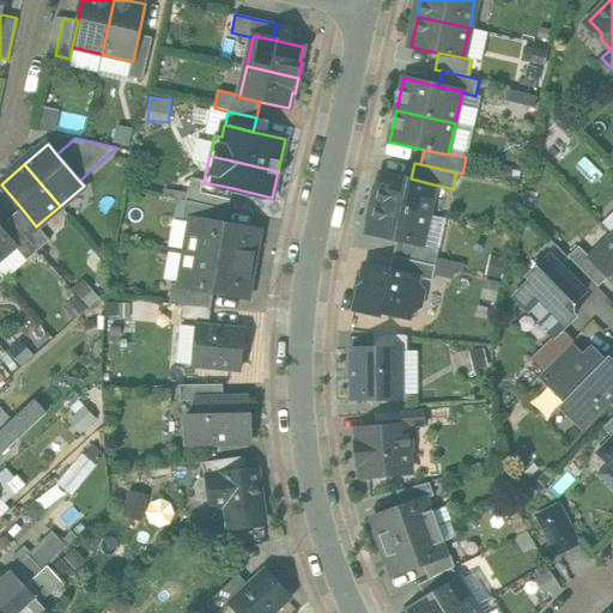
[(411,178),(382,173),(376,204),(428,214),(434,184),(411,178)]
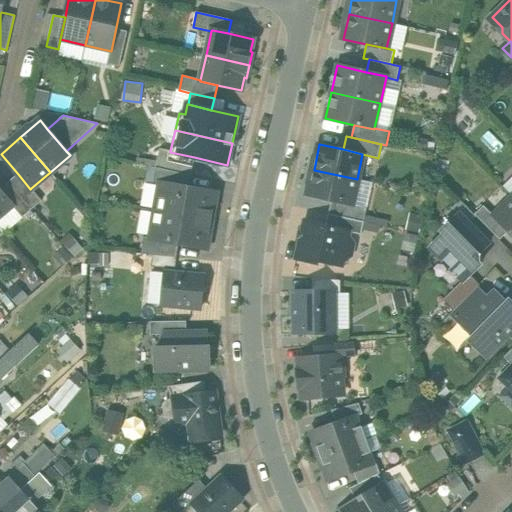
[(194,157),(170,152),(170,151),(159,148),(155,167),(156,167),(190,175),(194,157)]
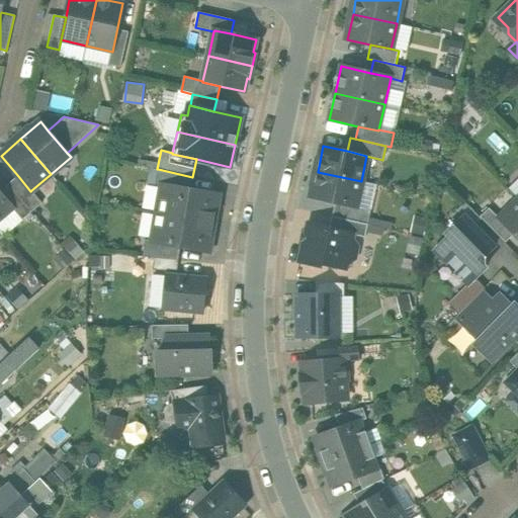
[(192,177),(158,169),(155,185),(162,186),(163,185),(190,190),(192,177)]
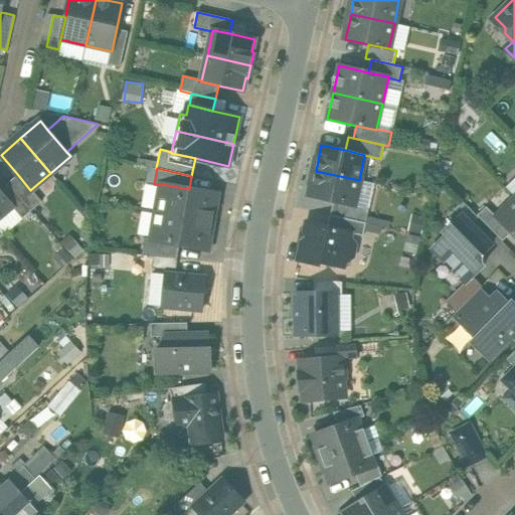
[(359,180),(316,171),(310,196),(333,201),(353,206),(353,205),(359,180)]
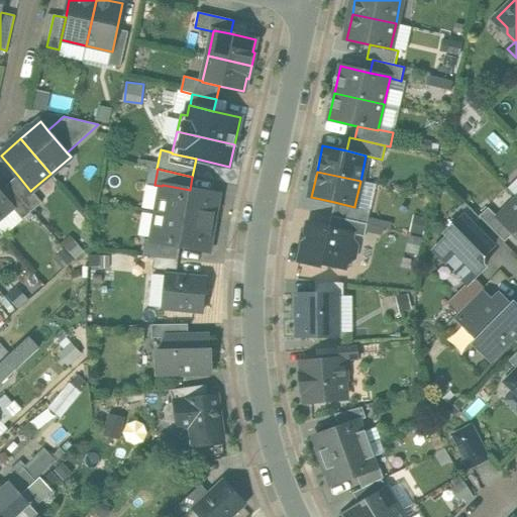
[(30,191),(18,176),(8,184),(32,211),(42,203),(31,190),(30,191)]
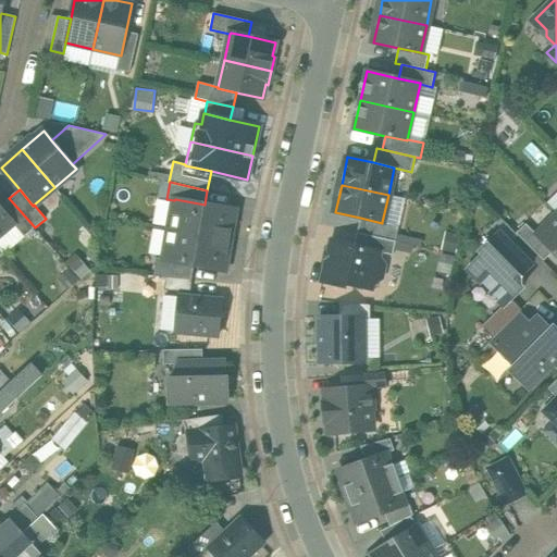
[(35,227),(9,198),(0,206),(0,207),(13,223),(12,223),(24,236),(35,227)]
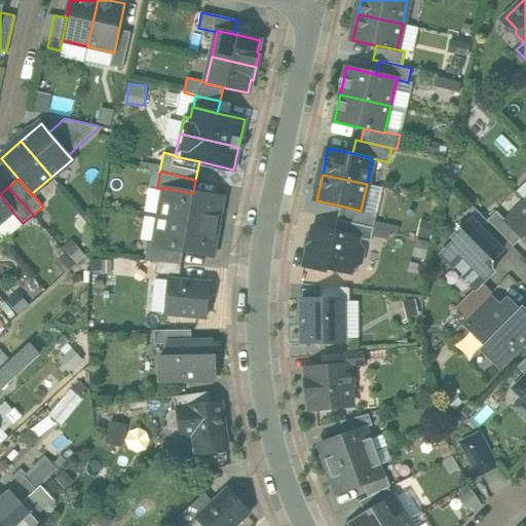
[(193,193),(165,188),(164,189),(160,217),(217,226),(222,198),(193,193)]
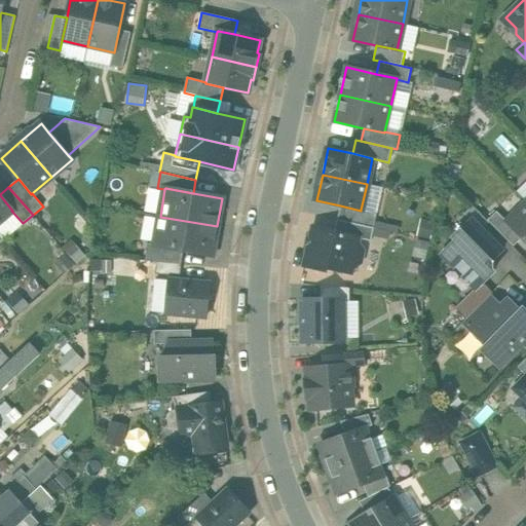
[(0,195),(0,220),(11,211),(12,211),(0,195)]
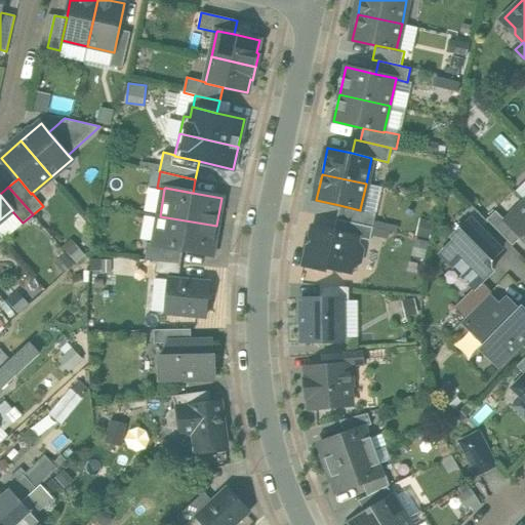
[(524,200),(514,211),(517,214),(508,223),(521,237),(524,240),(524,200)]
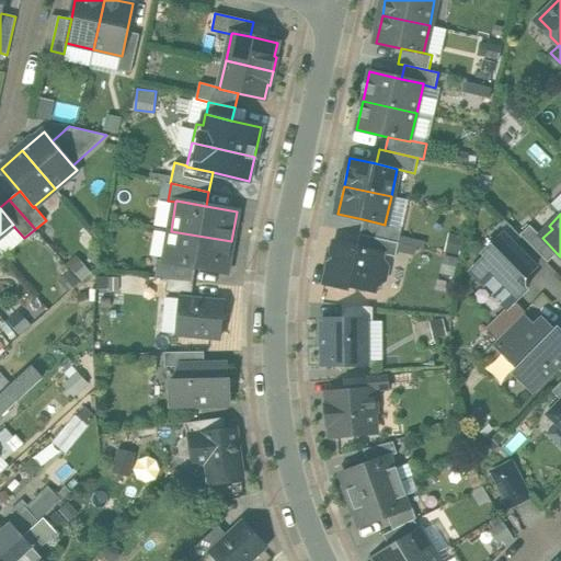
[(385,225),(363,219),(359,235),(399,243),(402,228),(385,224),(385,225)]
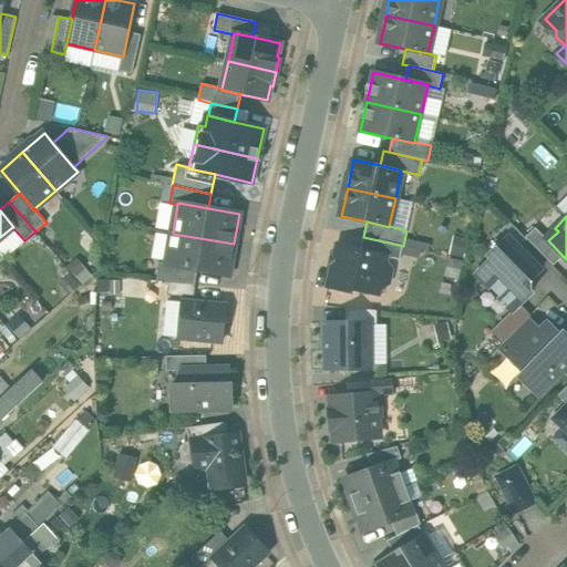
[(563,256),(548,240),(535,227),(526,237),(554,266),(563,256)]
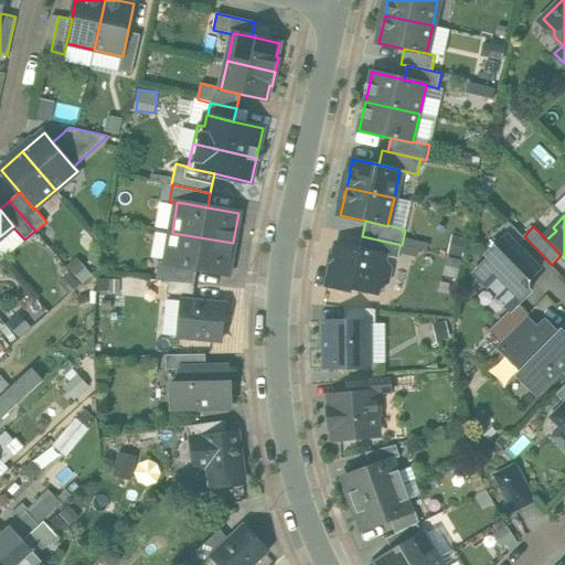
[(233,243),(172,233),(167,262),(167,263),(198,268),(227,274),(233,243)]
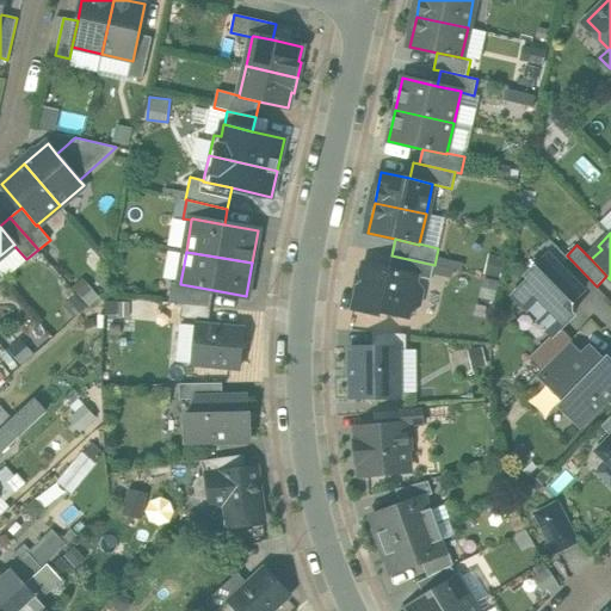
[(392,255),(388,269),(417,276),(417,277),(431,281),(434,265),(392,255)]
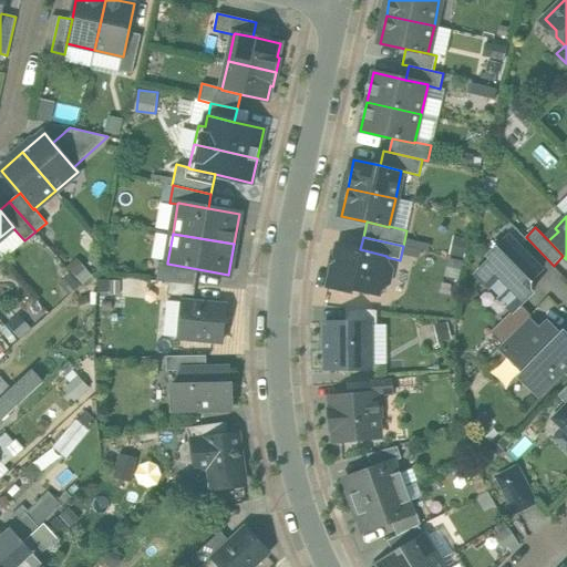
[(492,258),(528,297),(532,294),(529,290),(529,282),(540,271),(507,237),(488,255),(492,258)]
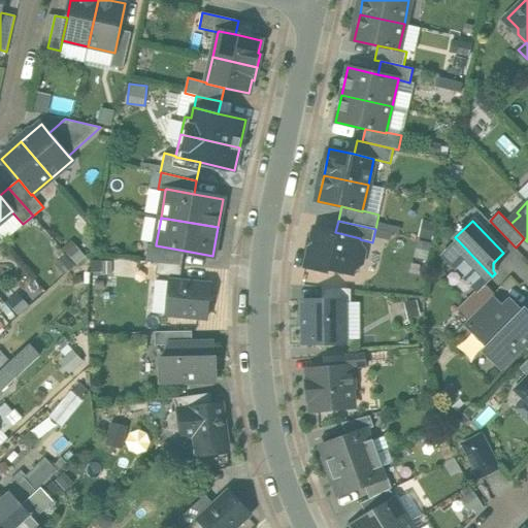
[(376,236),(396,238),(397,225),(378,223),(376,236)]
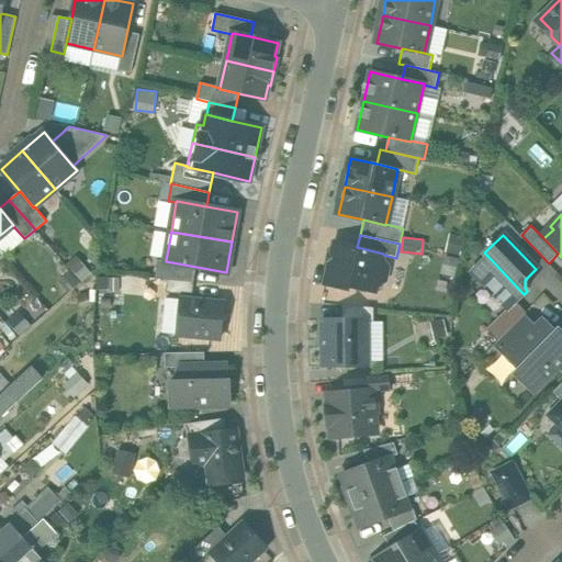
[(357,247),(334,243),(325,284),(347,289),(348,285),(375,292),(377,285),(379,285),(386,280),(389,269),(384,261),(382,260),(383,255),(383,254),(357,247)]
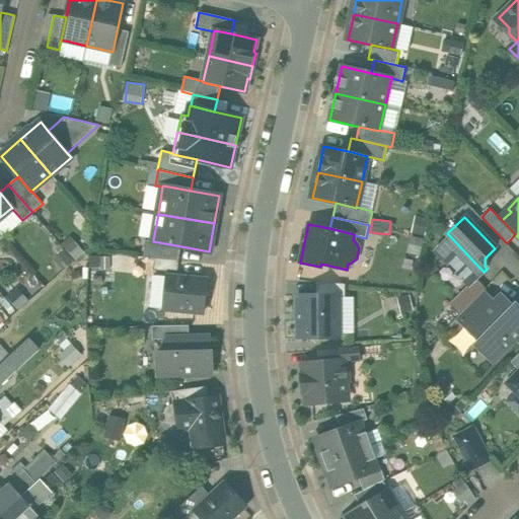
[(484,272),(450,236),(437,249),(469,284),(470,285),(476,279),(484,272)]
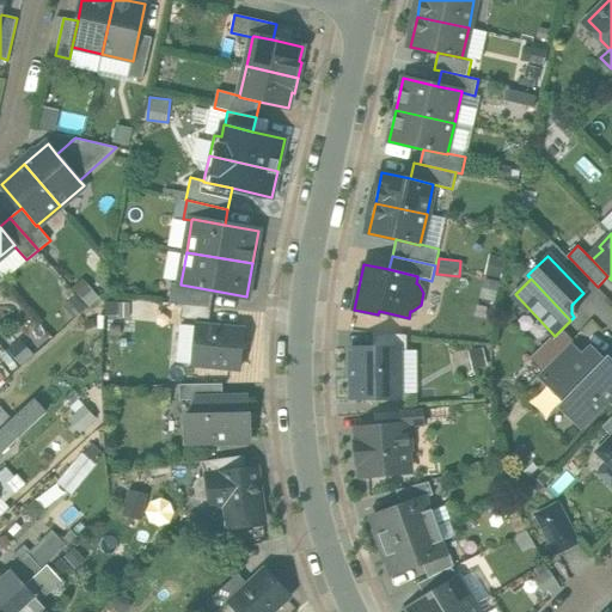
[(214,291),(181,285),(181,283),(172,282),(169,303),(210,307),(214,291)]
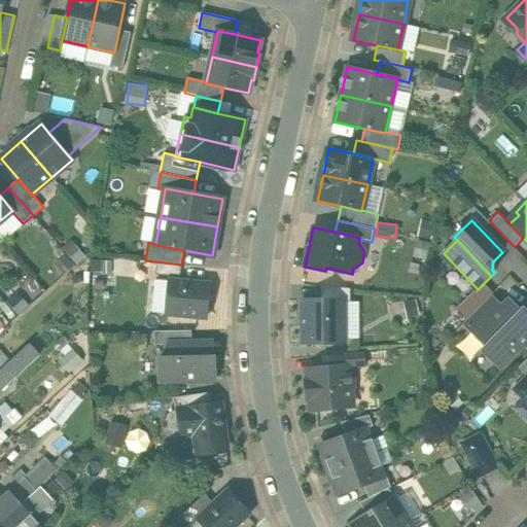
[(181,265),(156,262),(155,275),(180,277),(181,265)]
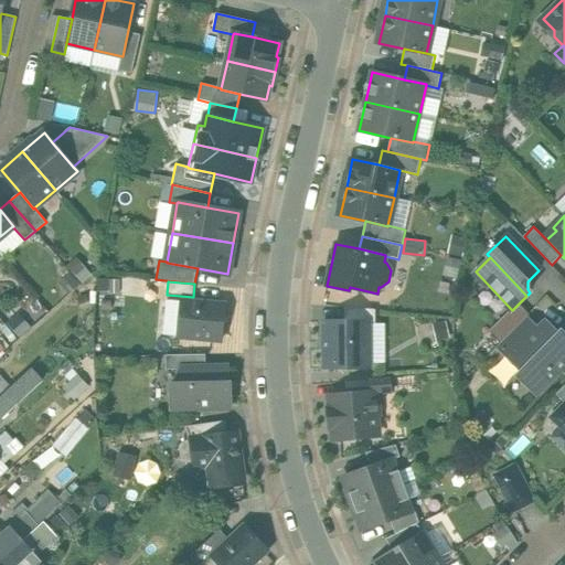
[(225,305),(181,300),(178,337),(222,341),(225,305)]
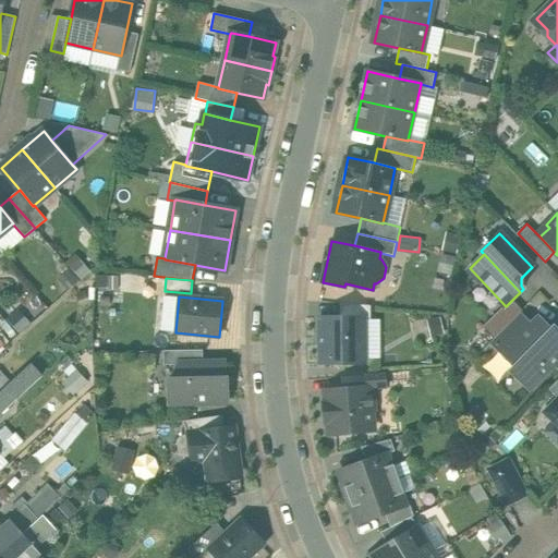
[(506,306),(505,305),(483,326),(495,338),(522,311),(512,300),(506,306)]
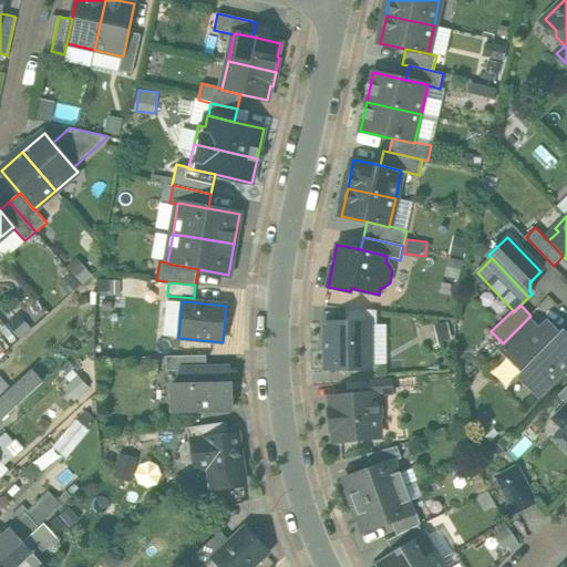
[(377,310),(346,308),(346,321),(347,321),(347,323),(371,323),(371,325),(377,325),(377,310)]
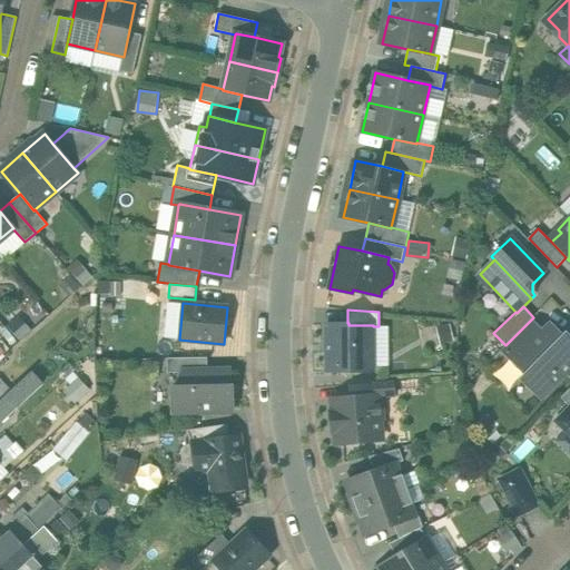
[(505,345),(502,349),(514,361),(542,333),(531,321),(534,317),(533,317),(505,345)]
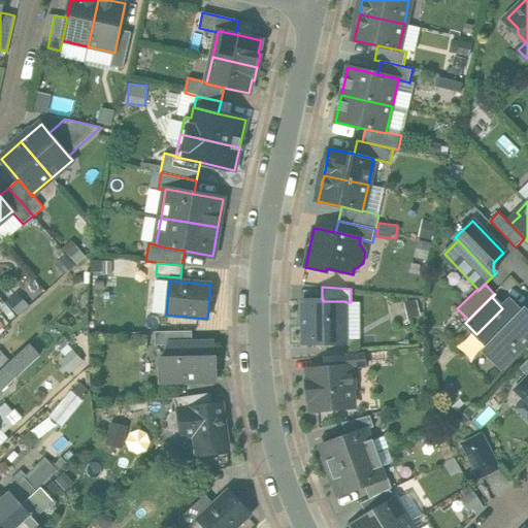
[(323,301),(323,299),(322,299),(302,299),(303,344),(324,344),(324,342),(345,342),(345,302),(345,301),(323,301)]
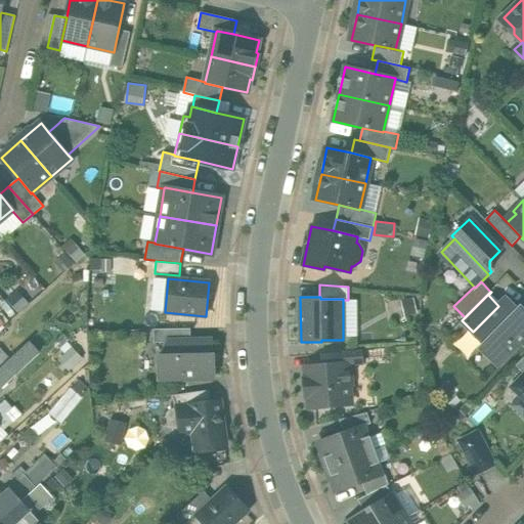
[(518,310),(506,299),(498,306),(473,332),(485,344),(481,348),(497,365),(523,339),(523,310),(521,307),(518,310)]
